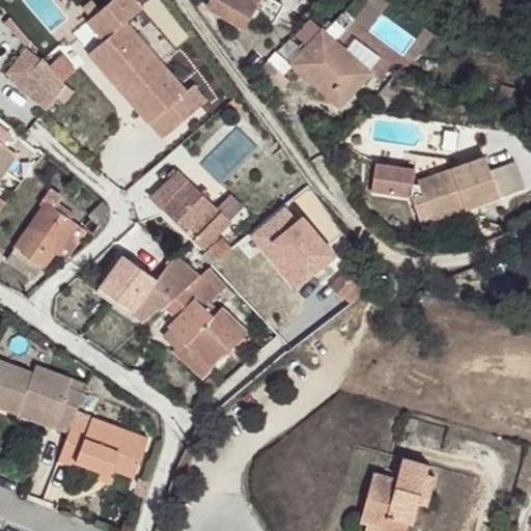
[(134,0),(109,0),(88,19),(105,37),(102,40),(141,86),(129,96),(150,121),(166,107),(179,122),(206,99),(193,84),(186,90),(124,21),(140,7),(134,0)]
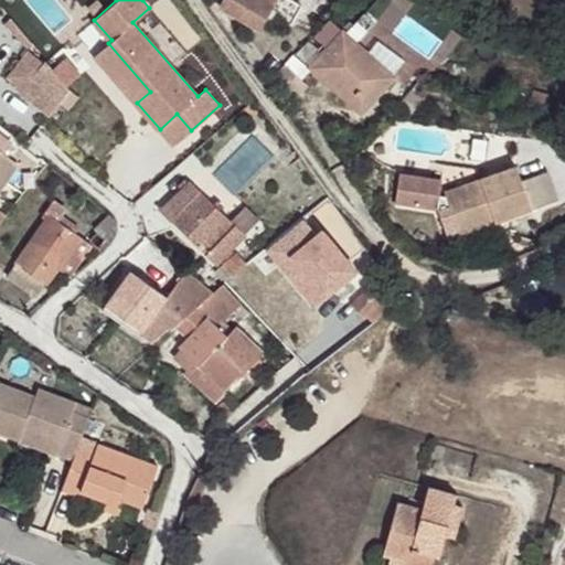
[(224,0),(220,9),(258,31),(275,0),(224,0)]
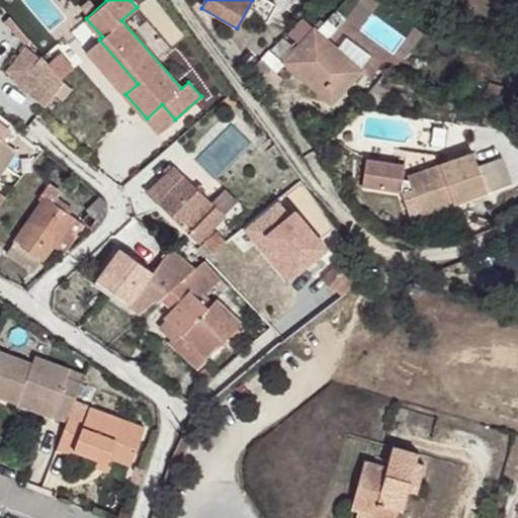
[(315,31),(285,63),(331,104),(359,71),(315,31)]
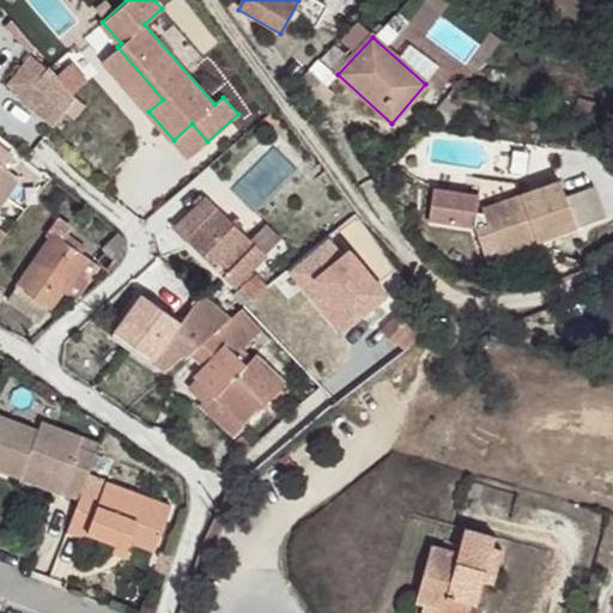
[(103,59),(149,111),(163,99),(117,47),(103,59)]
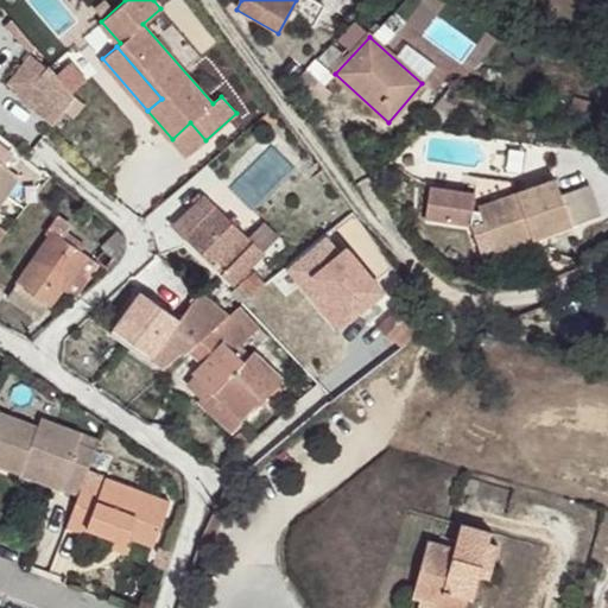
[(57,74),(50,65),(48,68),(32,56),(8,84),(14,89),(16,95),(55,126),(77,97),(73,92),(57,74)]
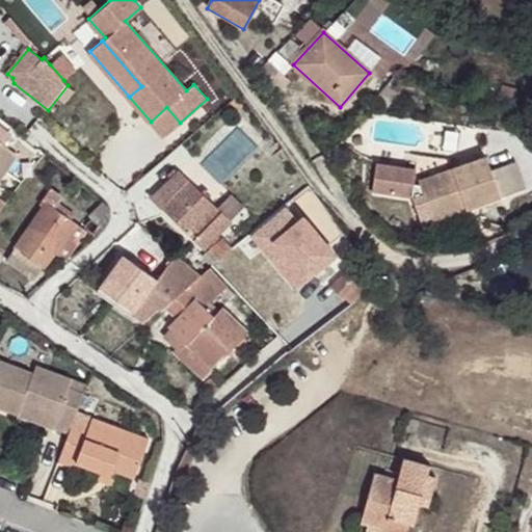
[(60,55),(50,64),(63,80),(74,71),(60,55)]
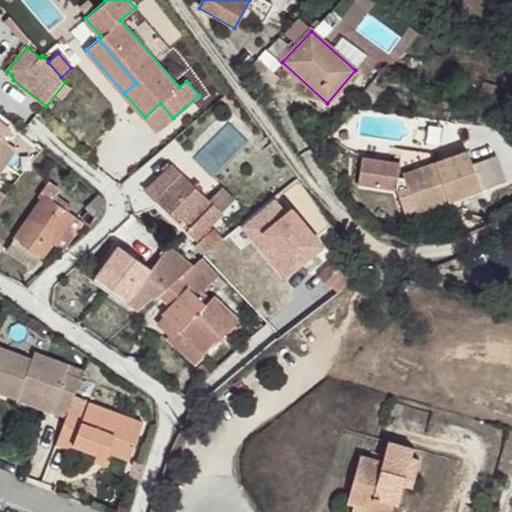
[(375,80),(362,94),(372,103),(385,89),(375,80)]
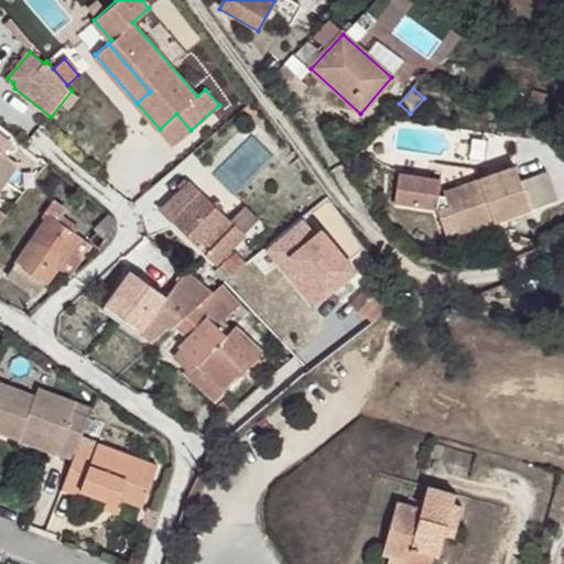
[(176,114),(160,129),(174,144),(191,130),(176,114)]
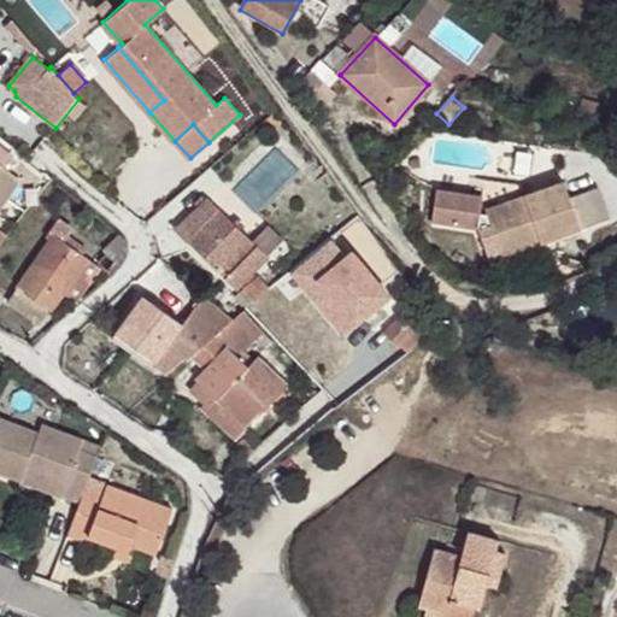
[(0,148),(0,164),(4,168),(12,157),(0,148)]
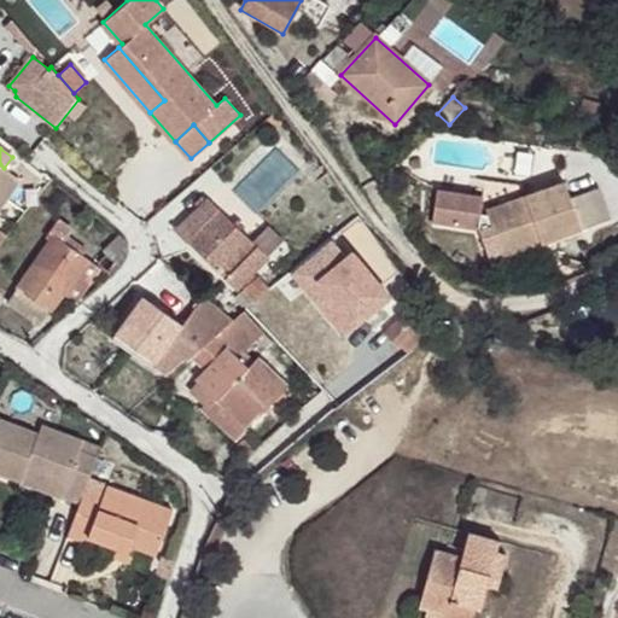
[(4,168),(0,164),(0,200),(17,178),(4,168)]
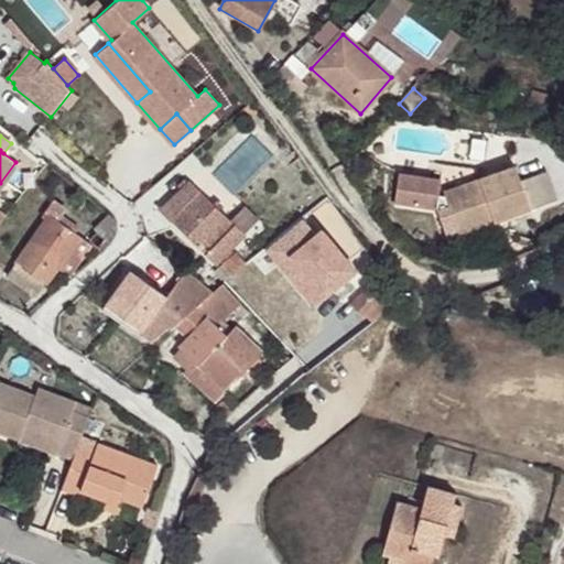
[(392,183),(393,212),(436,209),(445,232),(491,215),(495,223),(530,209),(520,182),(514,166),(443,192),(444,195),(443,195),(435,196),(434,180),(392,183)]
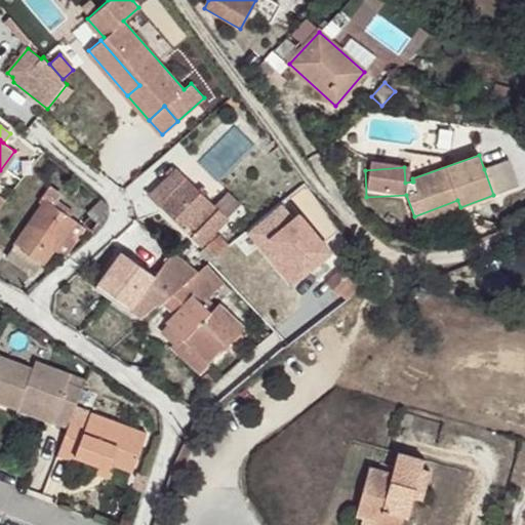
[(484,169),(493,195),(518,186),(509,160),(484,169)]
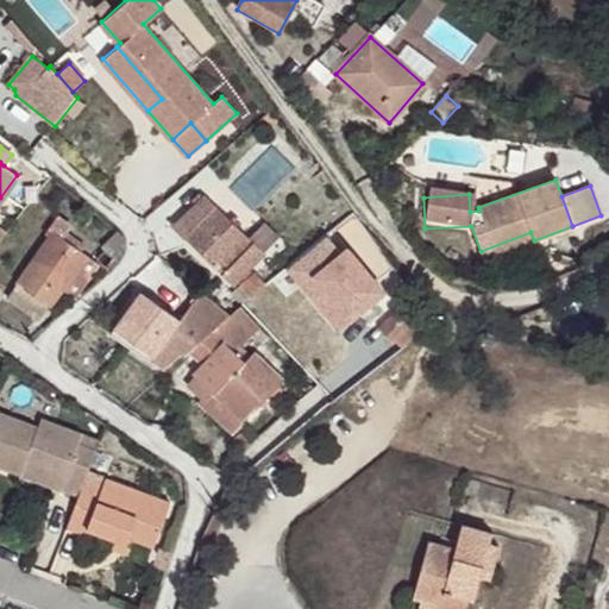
[(203,195),(173,227),(232,284),(263,252),(261,250),(251,242),(203,195)]
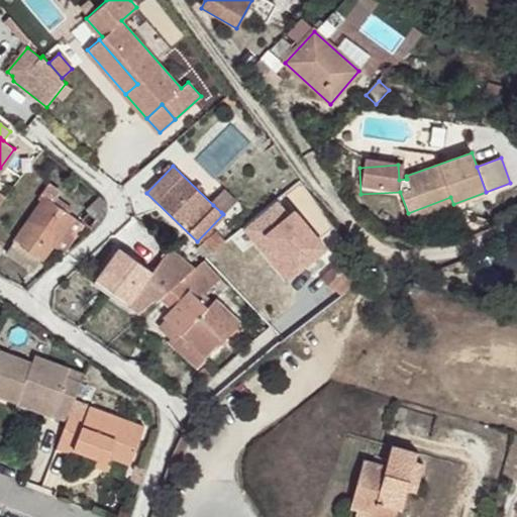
[(37,198),(41,201),(6,251),(33,271),(52,244),(72,216),(68,214),(63,210),(67,206),(56,198),(60,193),(47,184),(37,198)]
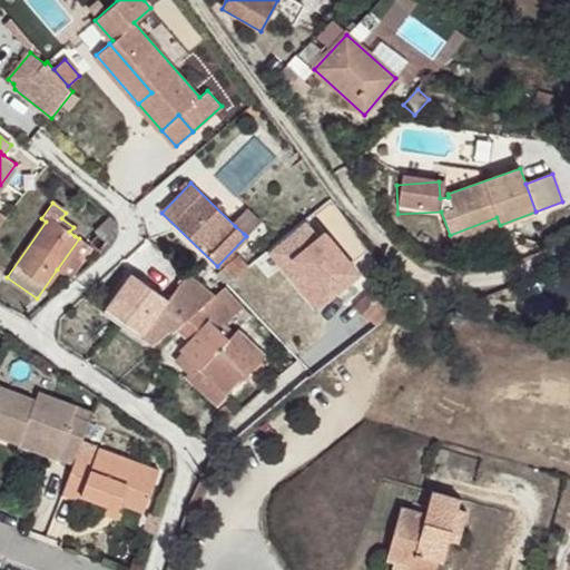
[(247,213),(235,226),(244,234),(256,220),(247,213)]
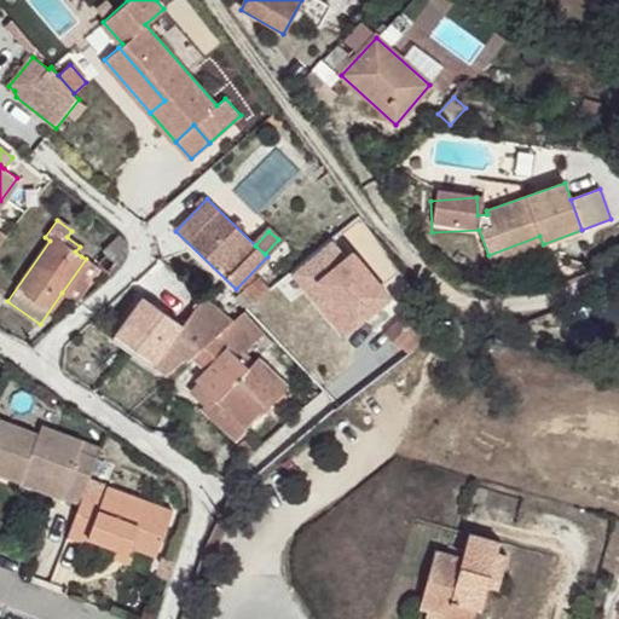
[(120,236),(105,252),(120,267),(126,258),(128,250),(127,246),(123,238),(120,236)]
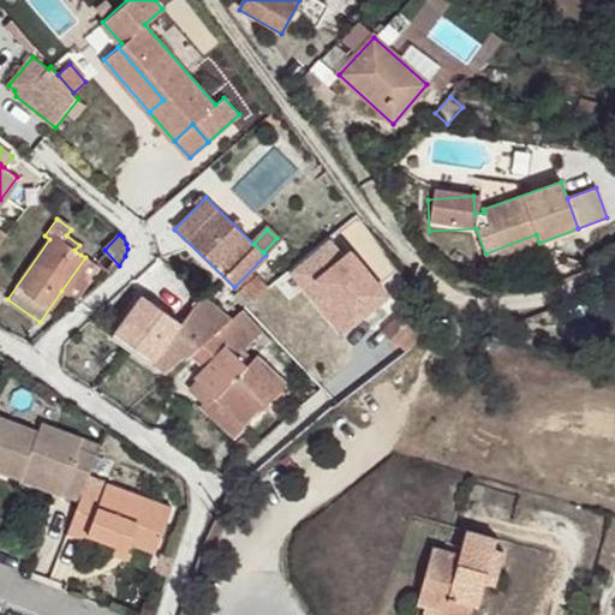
[(536,234),(485,254),(488,262),(539,243),(536,234)]
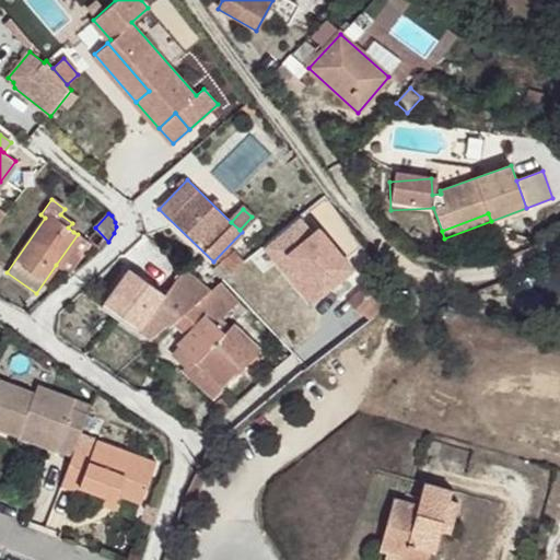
[(78,234),(56,265),(68,273),(90,243),(78,234)]
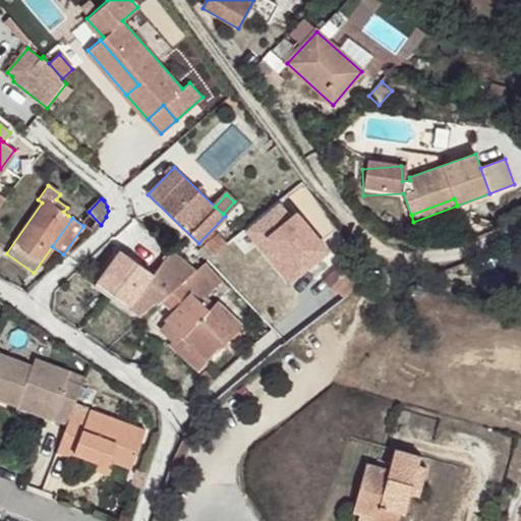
[(219,234),(197,250),(206,259),(226,243),(219,234)]
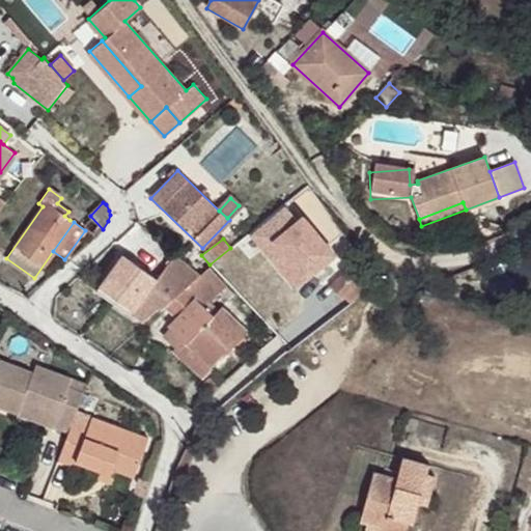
[(184,288),(200,274),(174,253),(157,279),(122,254),(101,285),(121,301),(117,307),(130,315),(132,313),(143,322),(160,306),(162,308),(165,306),(184,288)]
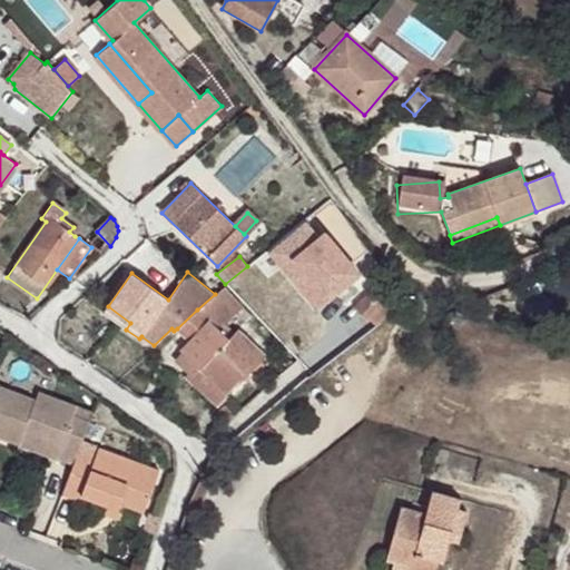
[(375,325),(400,307),(390,297),(389,298),(377,286),(356,305),(375,325)]
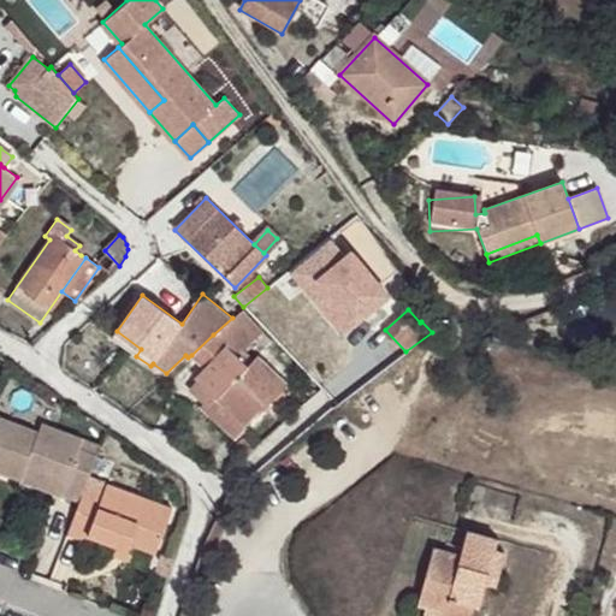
[(271,342),(243,311),(234,319),(232,318),(213,335),(225,347),(205,368),(194,379),(200,385),(214,400),(205,409),(234,438),(286,384),(256,355),(253,359),(243,349),(252,339),(261,350),(271,342)]
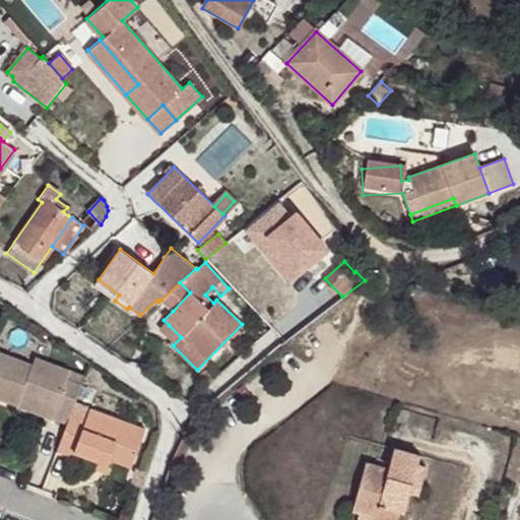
[(119,295),(99,279),(94,285),(115,301),(119,295)]
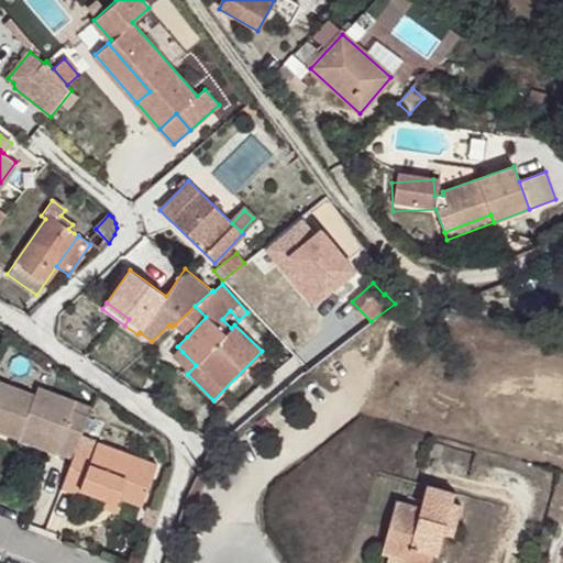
[(195,306),(175,324),(187,337),(206,317),(195,306)]
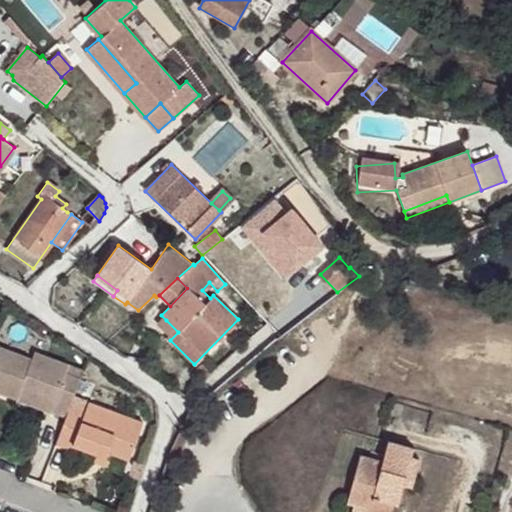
[(158,328),(170,340),(178,332),(166,320),(158,328)]
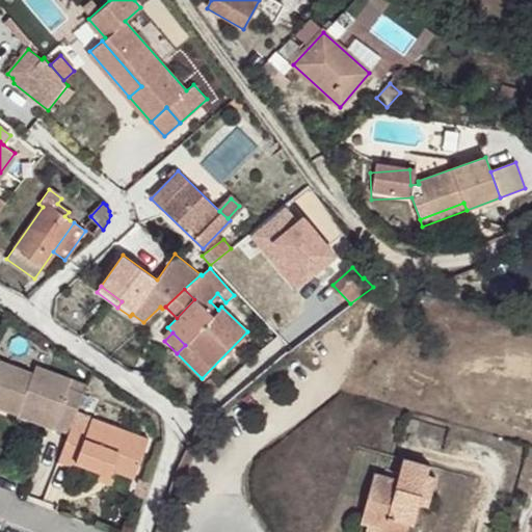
[(0,360),(0,407),(69,434),(74,420),(77,413),(87,384),(35,365),(33,373),(0,360)]
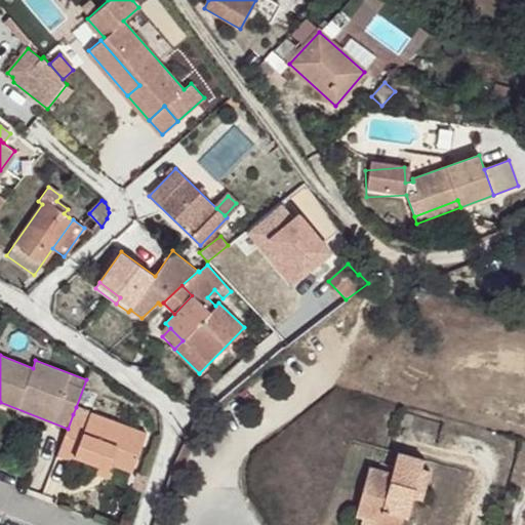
[(76,407),(73,414),(88,420),(91,412),(76,407)]
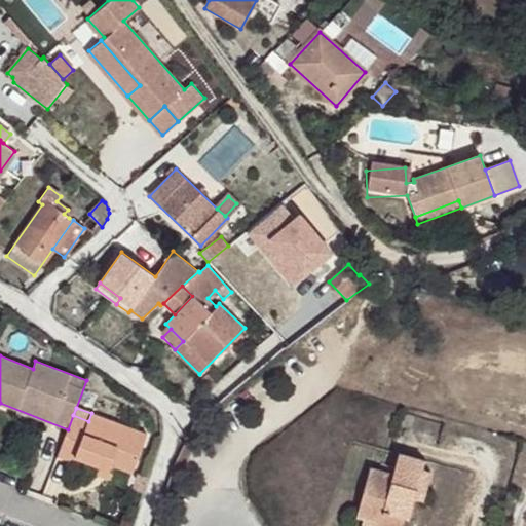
[(73,415),(68,429),(58,455),(74,461),(75,456),(99,465),(109,470),(110,464),(115,465),(133,473),(147,435),(91,413),(88,421),(73,415)]
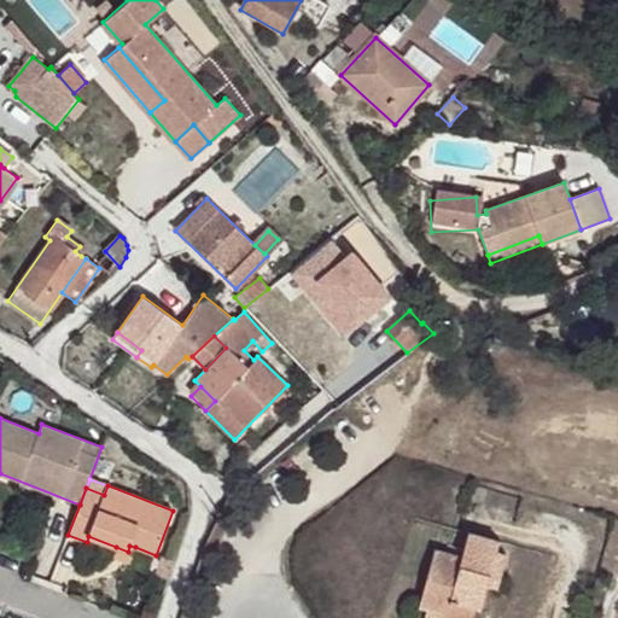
[(454,554),(435,548),(419,607),(427,610),(448,616),(447,617),(472,617),(476,608),(481,610),(487,584),(496,587),(506,553),(496,551),(500,540),(468,531),(460,563),(453,561),(454,554)]
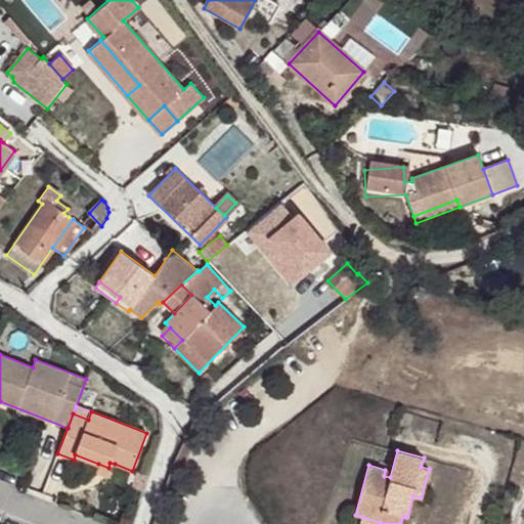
[(108,468),(98,464),(95,471),(111,476),(115,464),(110,463),(108,468)]
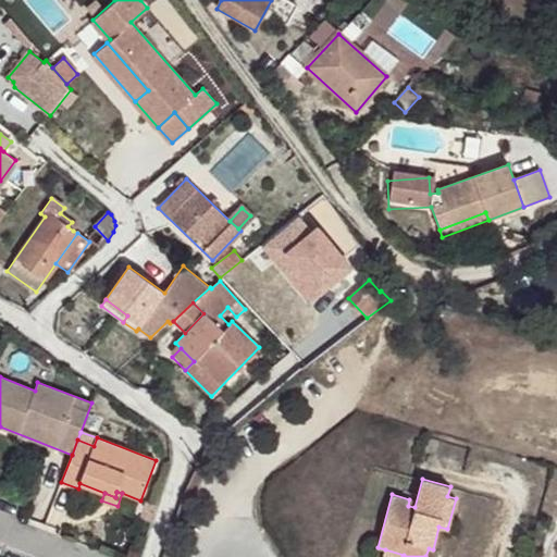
[(141,519),(151,522),(157,505),(147,502),(141,519)]
